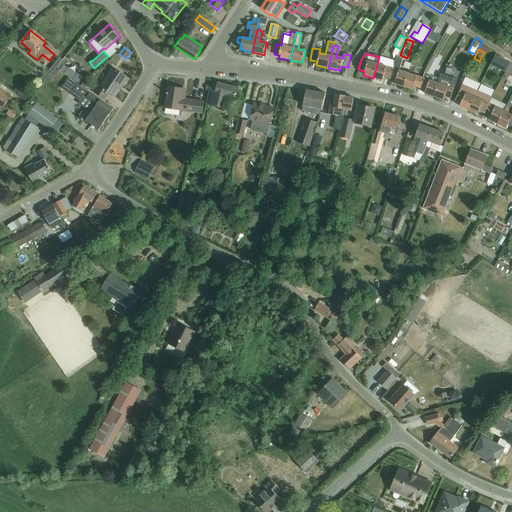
[(377,64),(373,78),(382,80),(383,77),(389,79),(392,69),(393,69),(395,60),(379,56),(379,57),(377,64)]
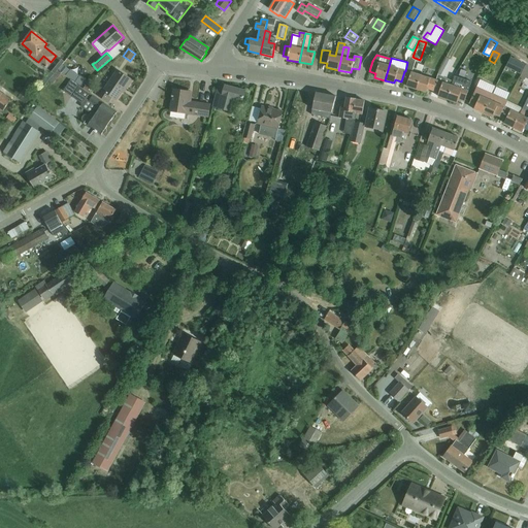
[(447,58),(437,74),(443,77),(452,61),(447,58)]
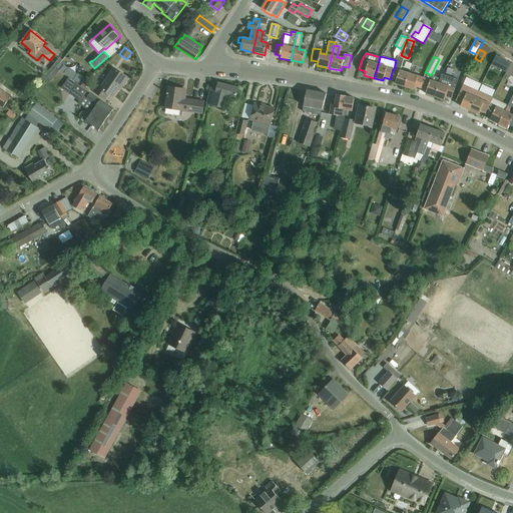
[(496,56),(492,65),(506,72),(510,63),(496,56)]
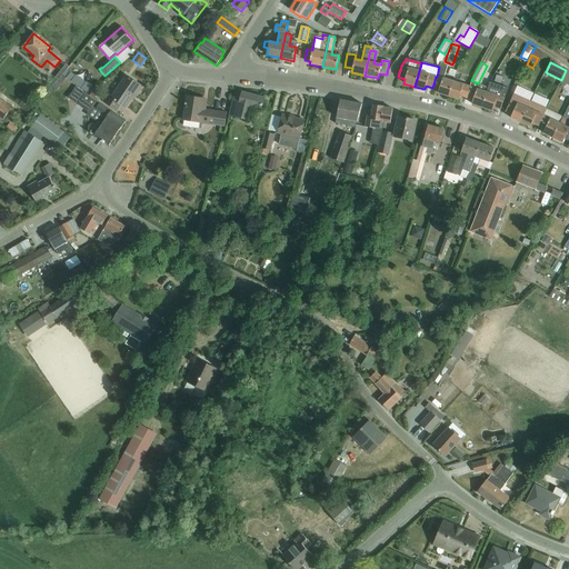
[(66,65),(60,71),(63,75),(69,67),(66,65)]
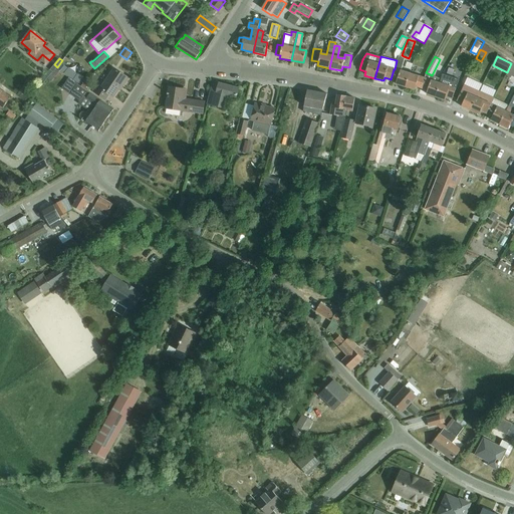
[(396,84),(405,87),(409,74),(400,71),(403,62),(397,60),(395,69),(394,69),(391,79),(397,81),(396,84)]
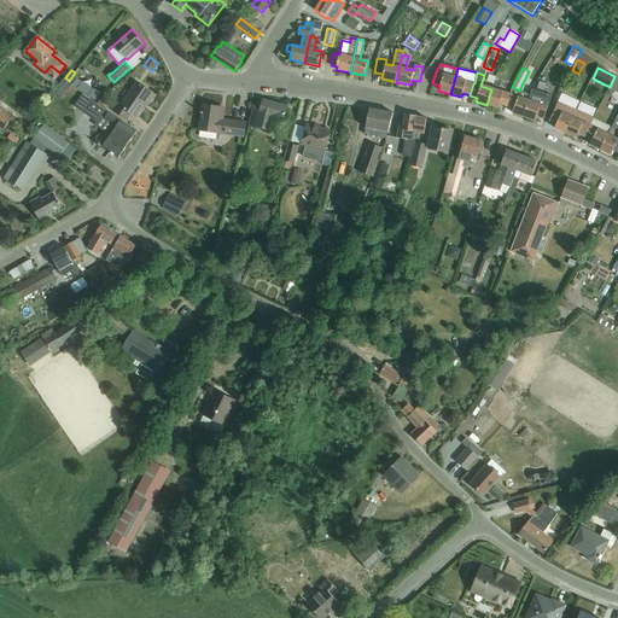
[(147,104),(155,94),(138,82),(121,106),(117,103),(112,110),(126,120),(130,114),(135,116),(145,103),(147,104)]
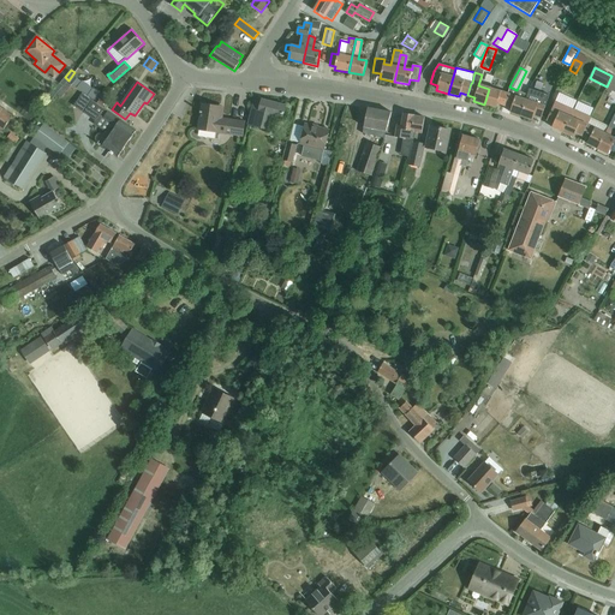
[(497,103),(505,106),(508,94),(489,89),(484,105),(496,108),(497,103)]
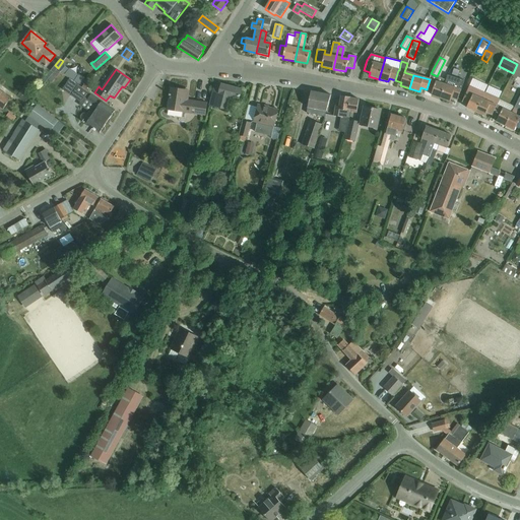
[(445,84),(441,99),(450,102),(451,99),(458,101),(461,89),(464,80),(448,75),(446,80),(445,84)]
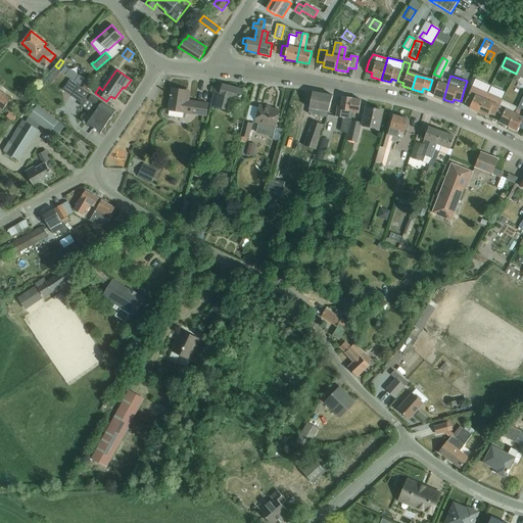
[(432,80),(429,90),(435,92),(434,96),(443,99),(447,85),(448,81),(444,79),(443,84),(432,80)]
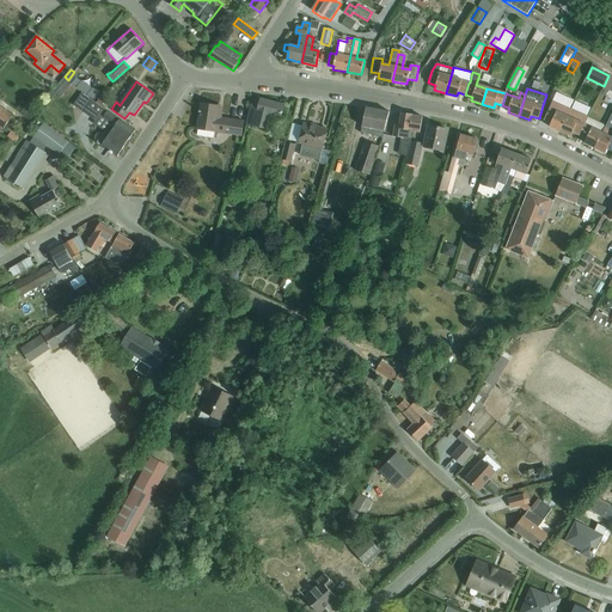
[(112,153),(117,157),(118,154),(120,155),(122,154),(123,153),(123,151),(122,150),(123,147),(128,140),(129,140),(130,138),(130,139),(133,138),(135,136),(135,134),(134,133),(135,130),(83,96),(74,108),(96,121),(99,116),(110,124),(98,142),(111,152),(110,153),(112,154),(112,153)]
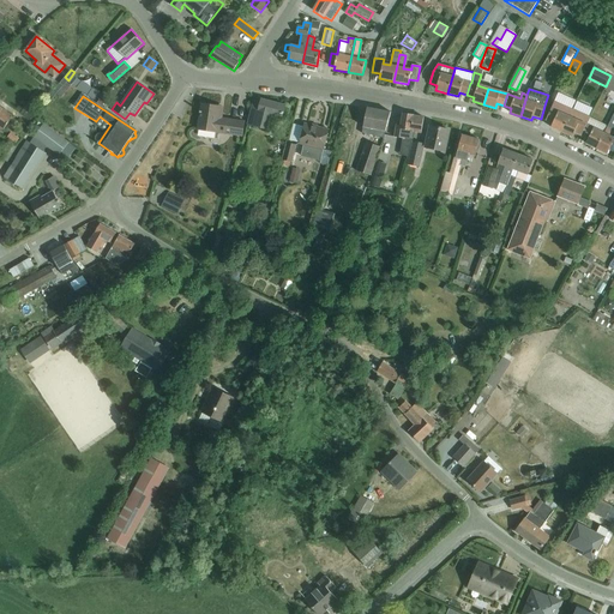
[(248,125),(266,130),(271,115),(282,118),(286,106),(262,100),(262,102),(254,100),(248,125)]
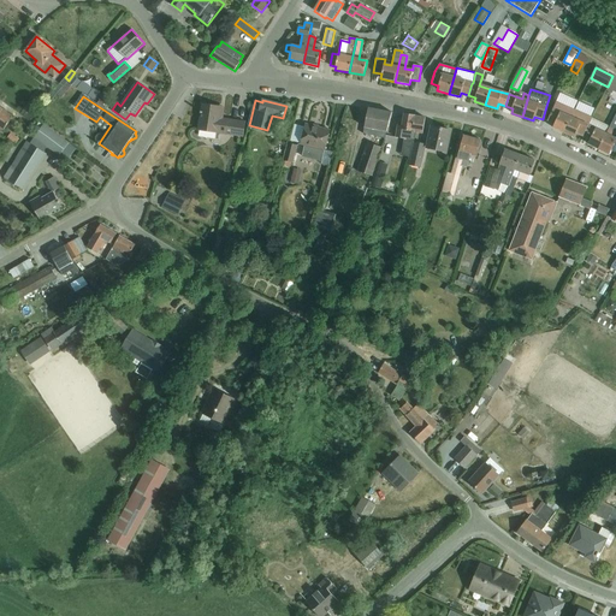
[(593,114),(597,106),(581,100),(578,107),(593,114)]
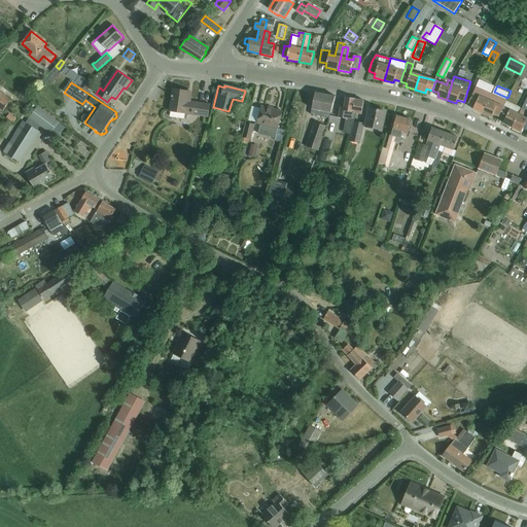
[(472,109),(482,113),(491,94),(476,86),(468,103),(475,106),(472,109)]
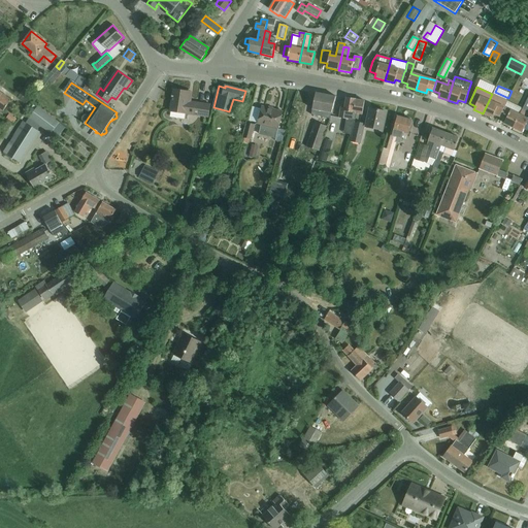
[(170,111),(208,118),(210,105),(188,101),(190,92),(173,90),(170,111)]
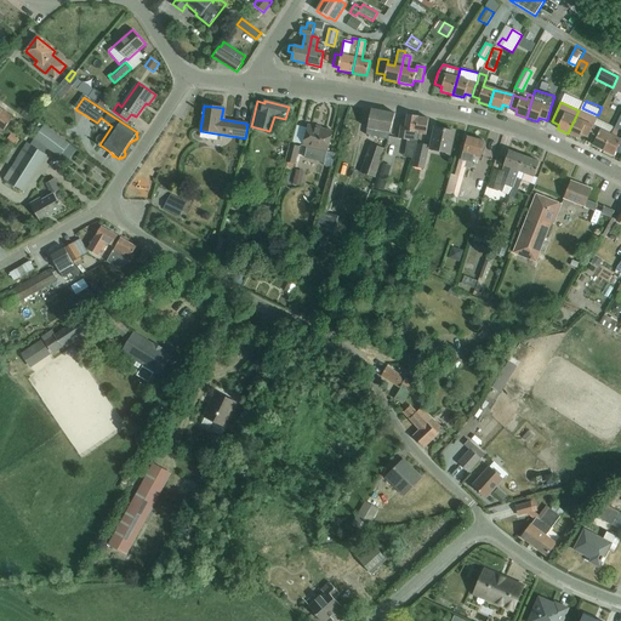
[(0,109),(0,131),(3,134),(12,119),(0,109)]
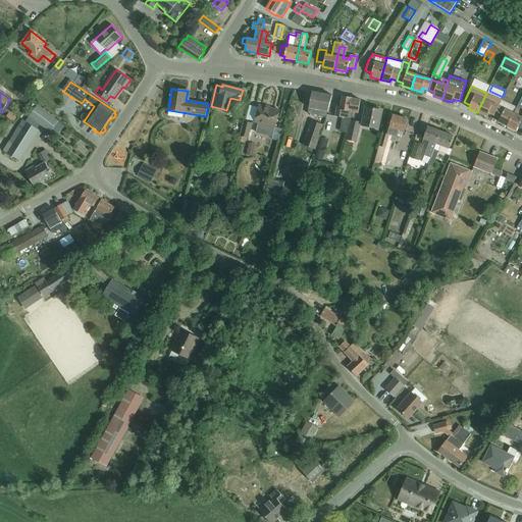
[(312,92),(309,108),(318,110),(317,115),(322,116),(323,111),(327,112),(331,96),(312,92)]
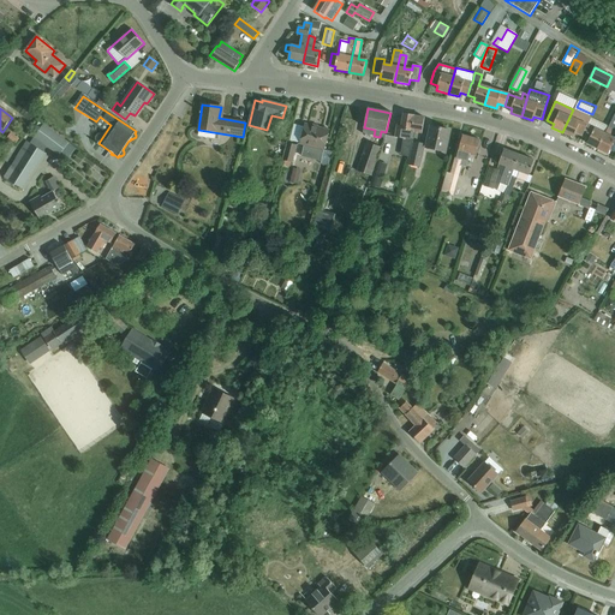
[(574,133),(583,136),(587,124),(591,118),(591,117),(573,109),(562,132),(573,137),(574,133)]
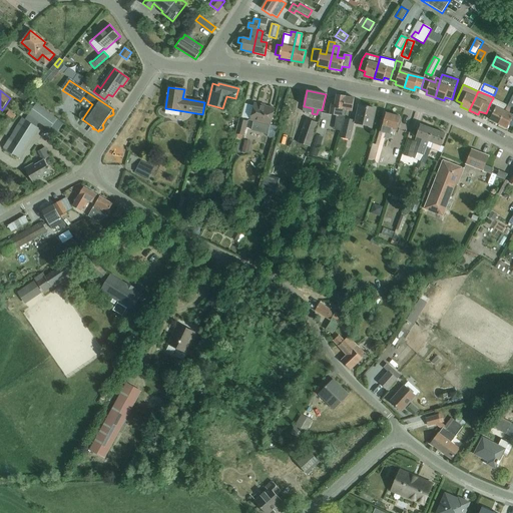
[(332,104),(330,114),(337,116),(334,130),(342,130),(344,117),(345,117),(347,110),(352,111),(353,109),(354,98),(345,97),(337,95),(335,105),(332,104)]
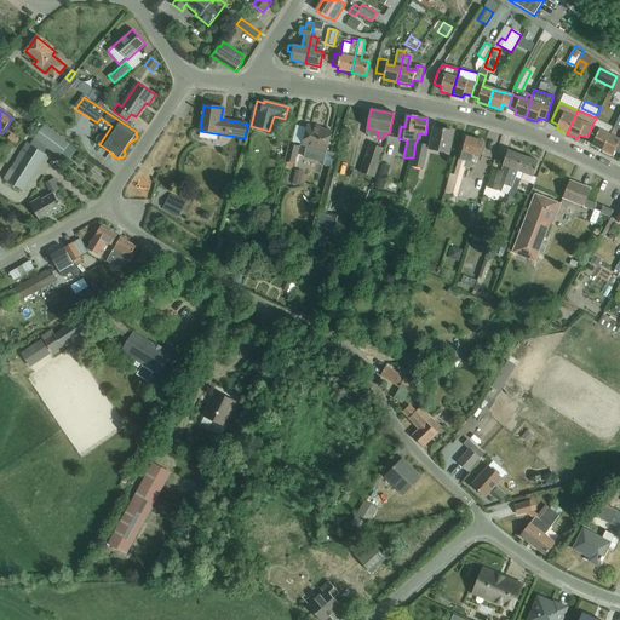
[(592,144),(602,149),(610,135),(614,127),(596,119),(592,125),(587,137),(593,141),(592,144)]
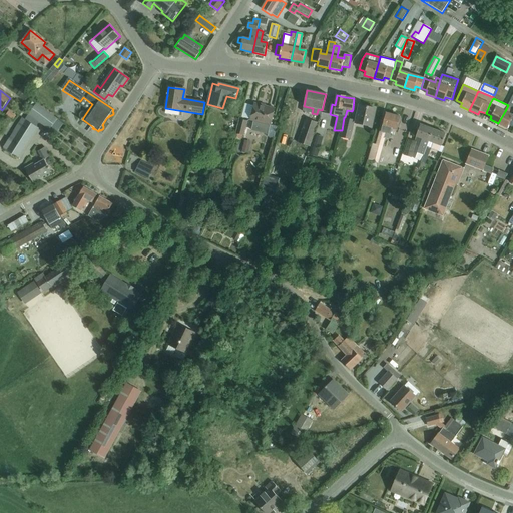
[(271,125),(275,108),(253,103),(249,120),(253,121),(251,130),(267,134),(269,125),(271,125)]
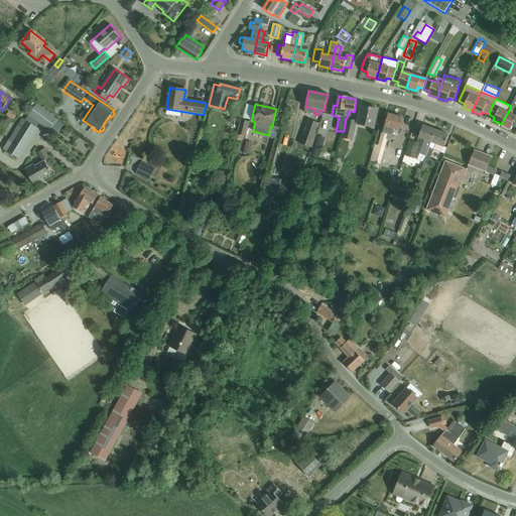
[(17,135),(14,133),(10,139),(12,141),(9,147),(6,145),(3,149),(19,159),(38,130),(36,129),(39,124),(49,131),(56,120),(36,105),(28,115),(30,116),(26,122),(25,122),(17,135)]
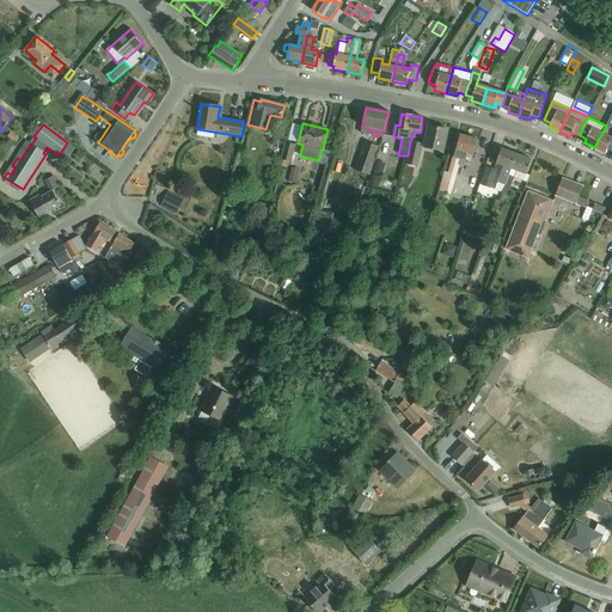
[(603,133),(594,147),(605,153),(607,148),(611,151),(611,128),(606,126),(603,133)]
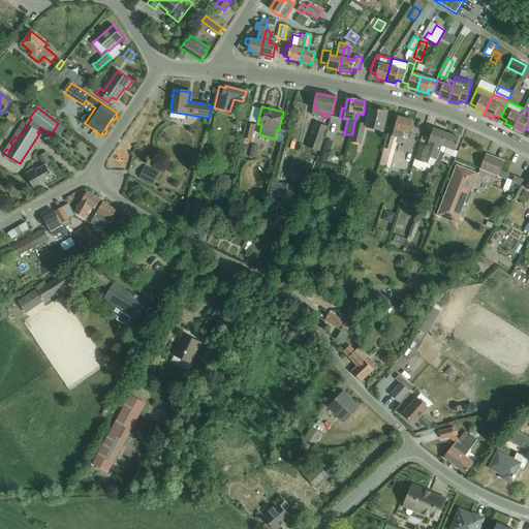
[(367,127),(383,130),(387,113),(371,110),(367,127)]
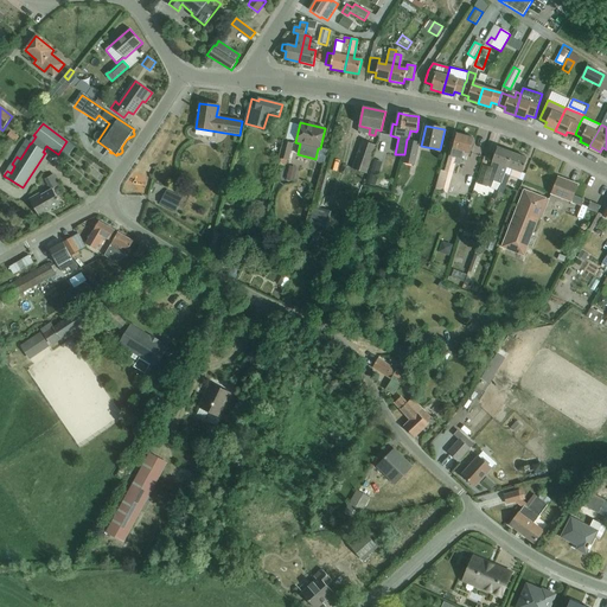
[(452,148),(445,172),(441,171),(435,190),(447,193),(453,174),(455,164),(460,165),(464,153),(470,154),(474,139),(457,134),(452,149),(452,148)]
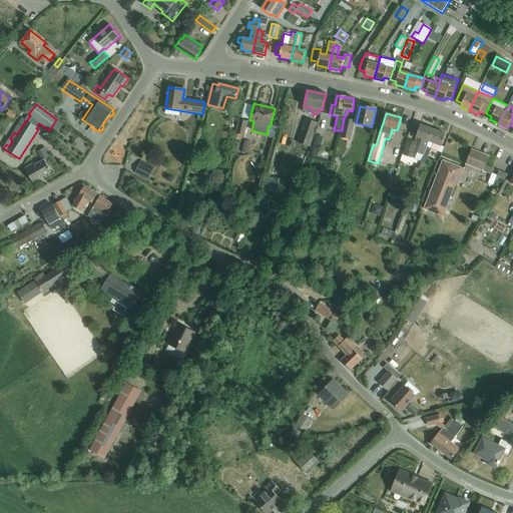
[(236,133),(243,135),(246,121),(239,119),(236,133)]
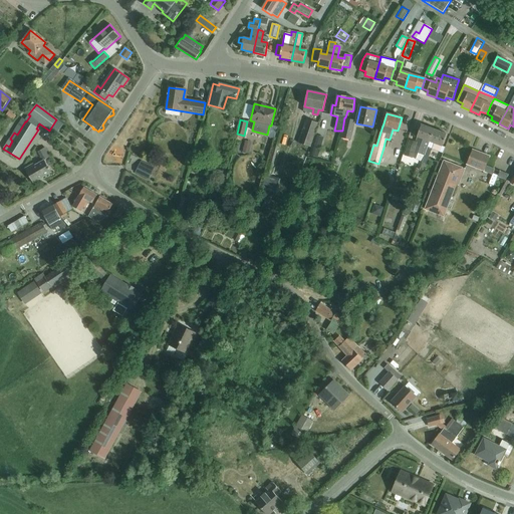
[(299,144),(293,163),(304,166),(309,147),(310,147),(314,136),(318,123),(306,119),(299,144)]
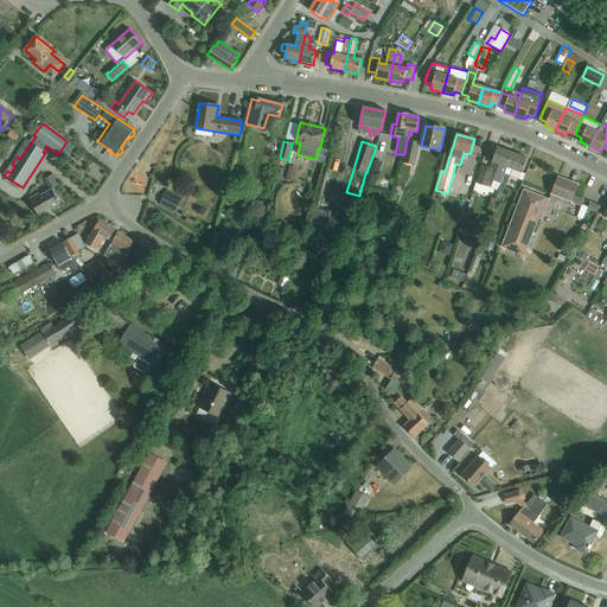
[(404,163),(414,165),(419,144),(409,141),(404,163)]
